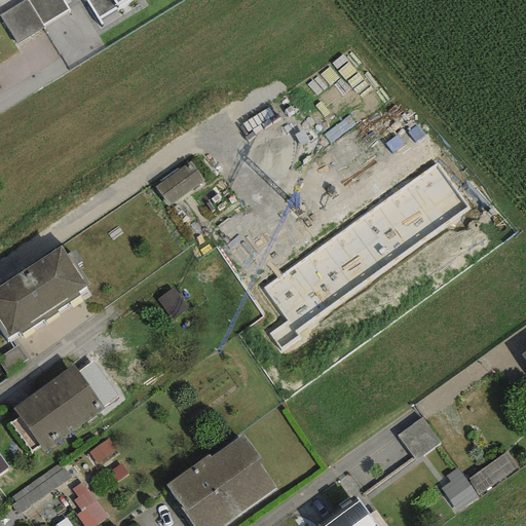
[(71,11),(64,0),(25,0),(0,14),(0,15),(16,44),(71,11)]
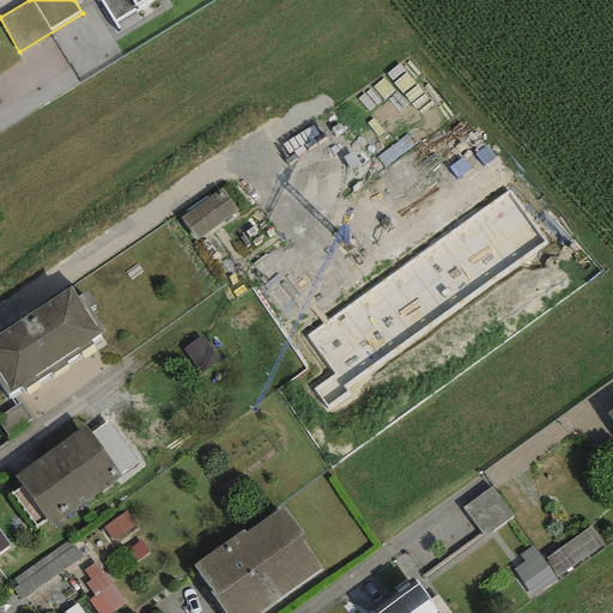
[(98,0),(114,24),(137,10),(134,7),(146,0),(98,0)]
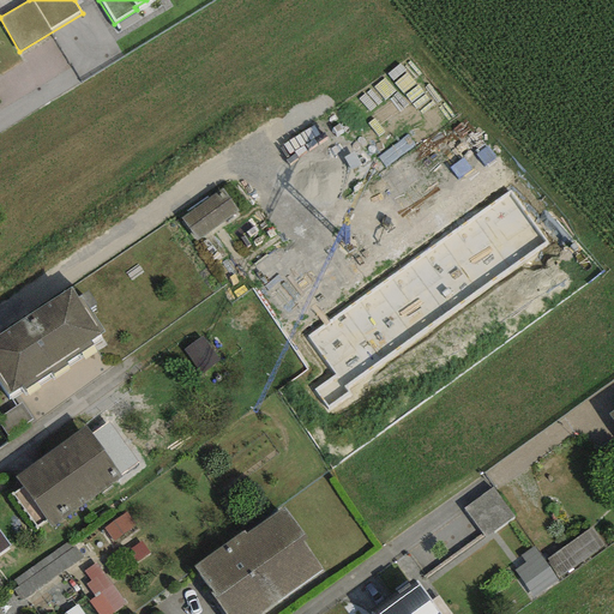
[(222,196),(181,221),(194,242),(235,216),(222,196)]
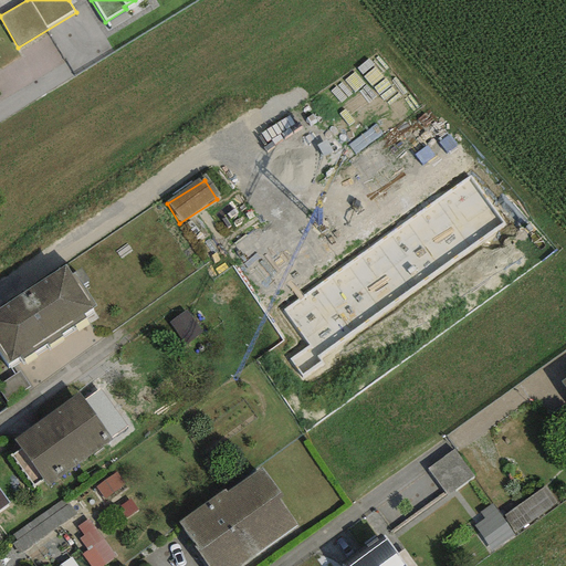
[(65,264),(0,307),(0,353),(8,364),(19,357),(21,360),(48,343),(49,345),(62,336),(61,335),(85,318),(83,314),(94,306),(65,264)]
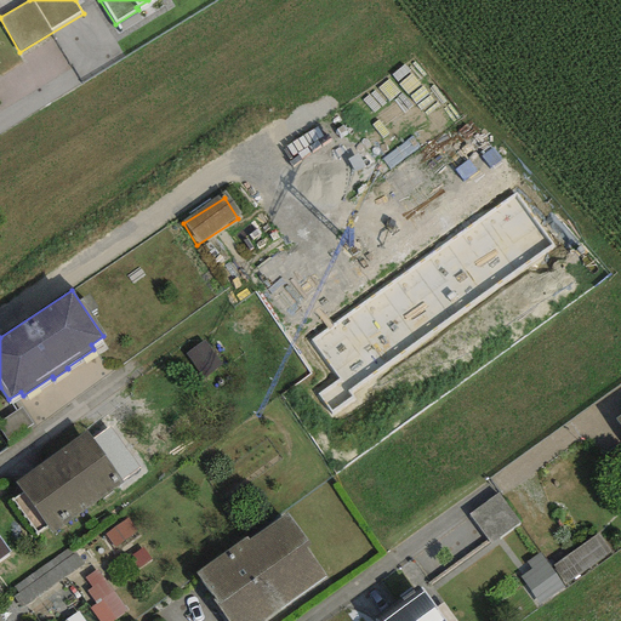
[(108,427),(91,439),(121,480),(138,467),(108,427)]
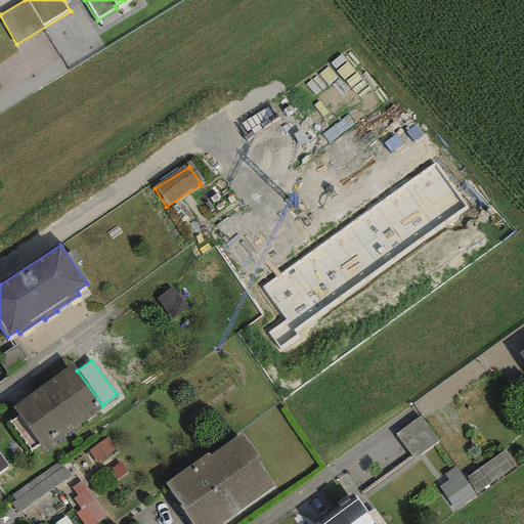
[(72,364),(12,407),(43,450),(102,406),(102,405),(77,370),(72,364)]
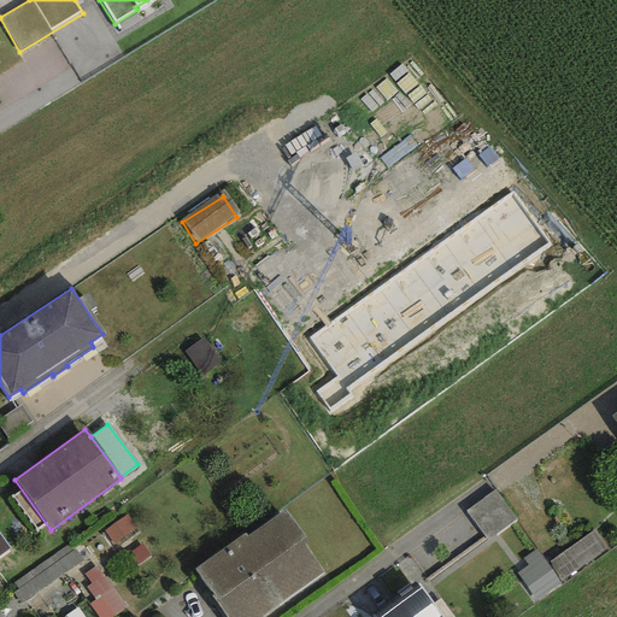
[(494,498),(464,516),(485,547),(513,529),(494,498)]
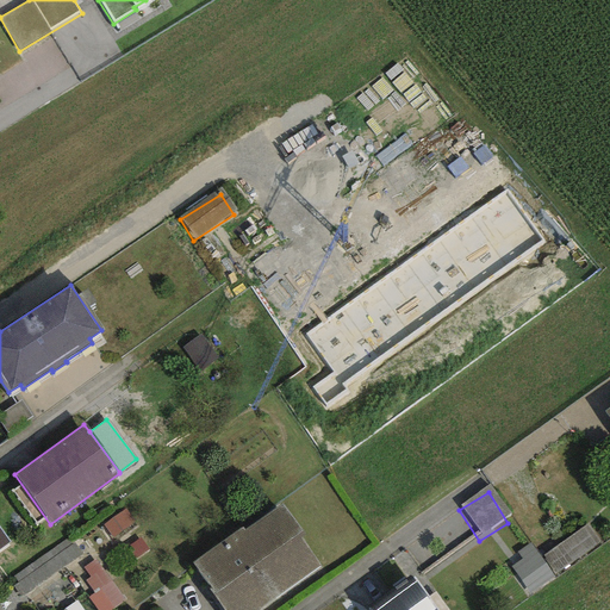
[(242,528),(191,565),(223,609),(260,609),(321,567),(300,537),(304,535),(281,503),(243,529),(242,528)]
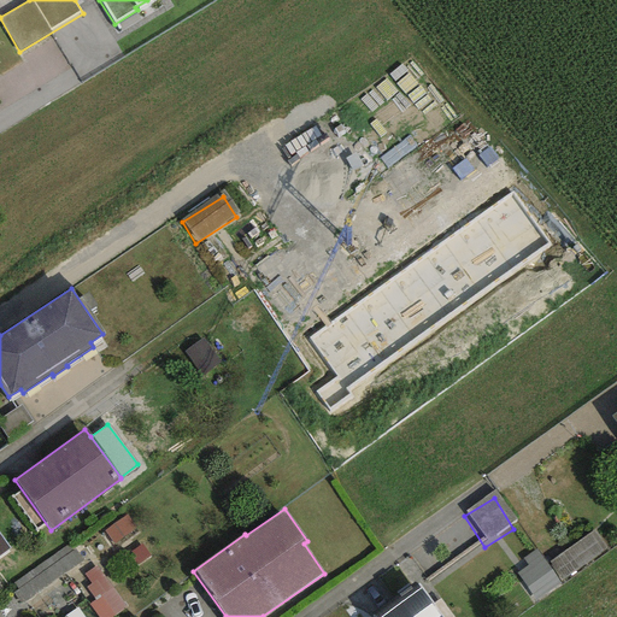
[(609,548),(595,532),(547,568),(558,585),(609,548)]
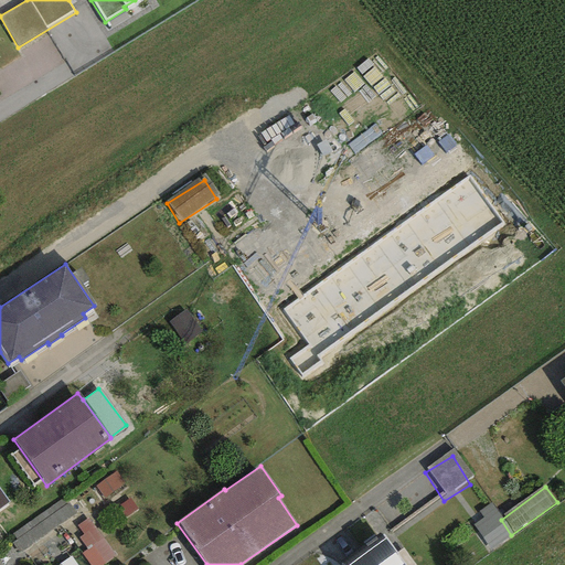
[(511,535),(501,520),(492,504),(479,512),(482,518),(473,523),(489,548),(511,535)]
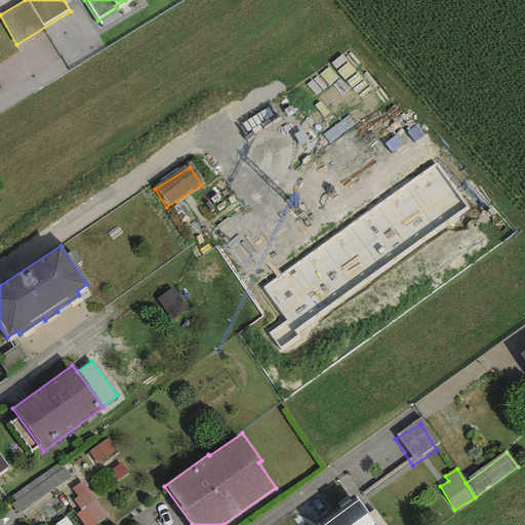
[(95,524),(107,518),(82,483),(73,490),(77,496),(73,499),(82,512),(77,515),(83,524),(95,524)]
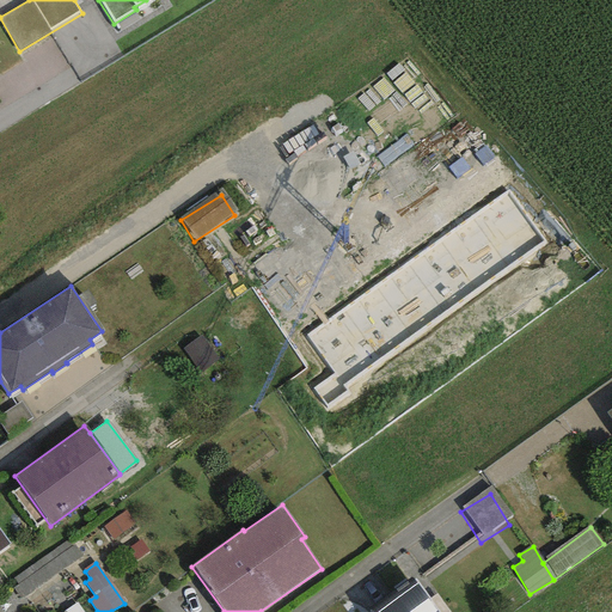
[(439,611),(414,579),(368,611),(439,611)]
